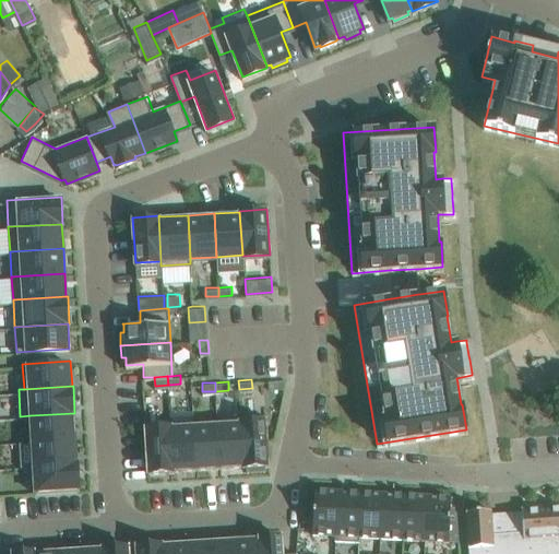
[(74,437),(73,413),(31,415),(32,439),(74,437)]
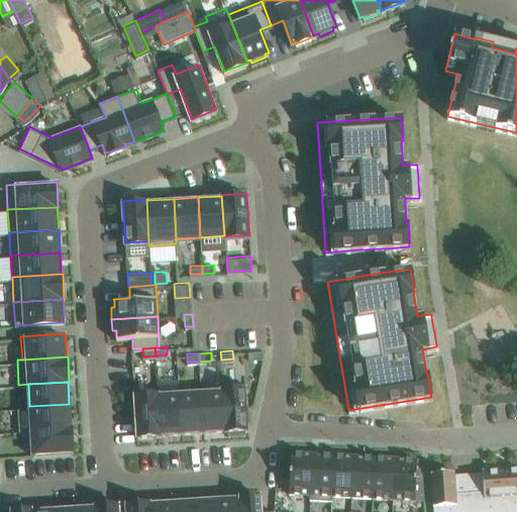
[(248,428),(246,404),(245,382),(221,383),(221,385),(224,429),(224,430),(248,428)]
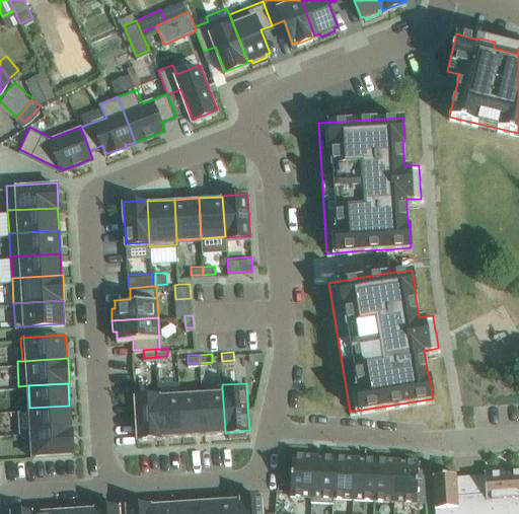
[(225,431),(222,386),(201,387),(201,392),(204,432),(225,431)]
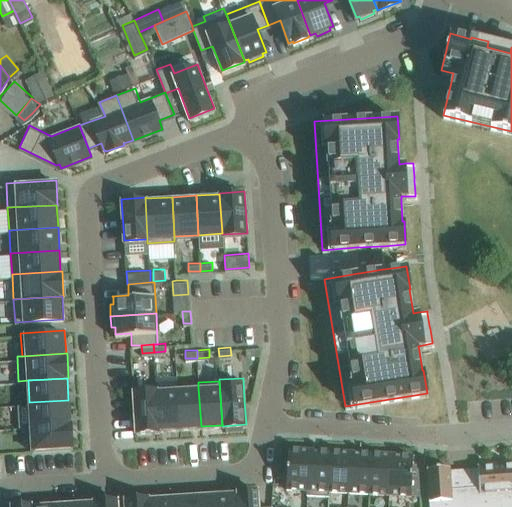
[(159,428),(158,389),(157,383),(133,385),(136,431),(159,430),(159,428)]
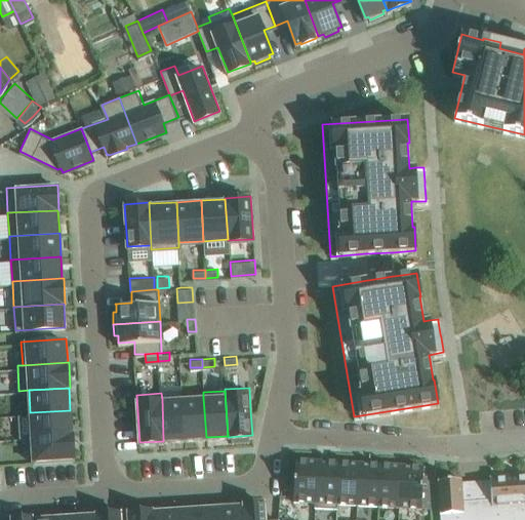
[(206,437),(203,397),(182,398),(185,438),(206,437)]
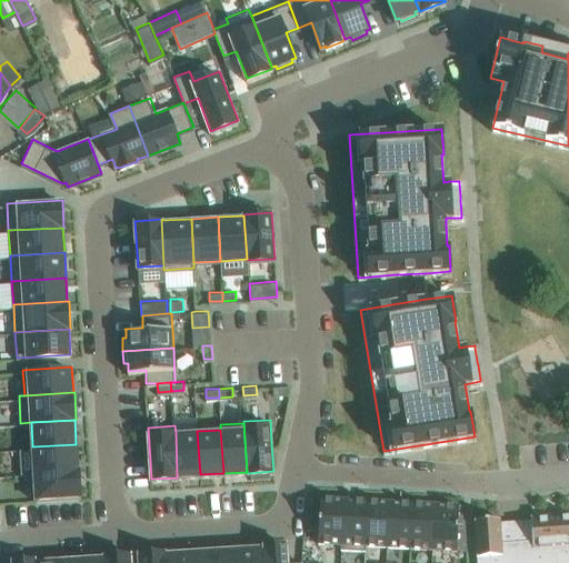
[(200,474),(197,431),(176,432),(177,475),(200,474)]
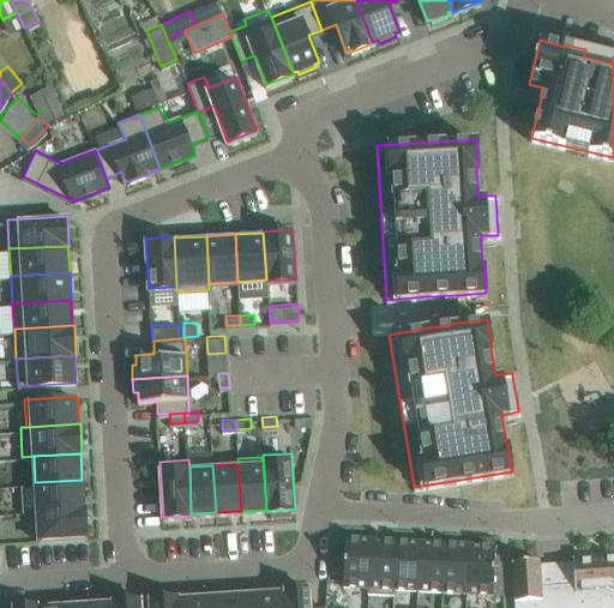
[(84,505),(82,480),(35,482),(37,509),(84,505)]
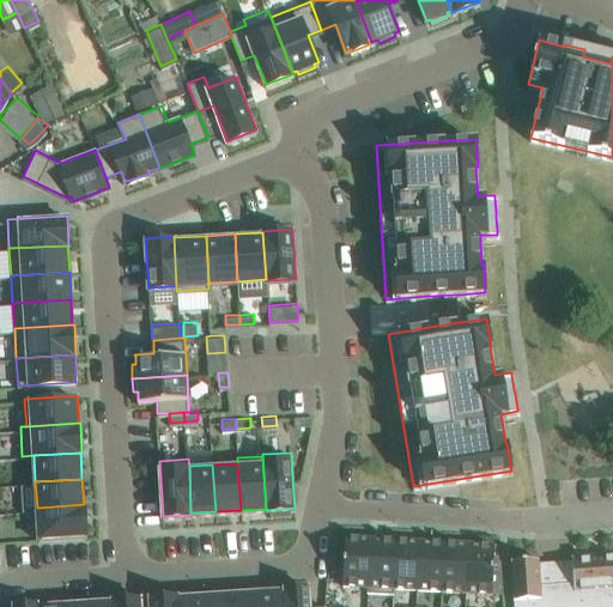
[(87,534),(85,504),(84,504),(37,508),(38,538),(87,534)]
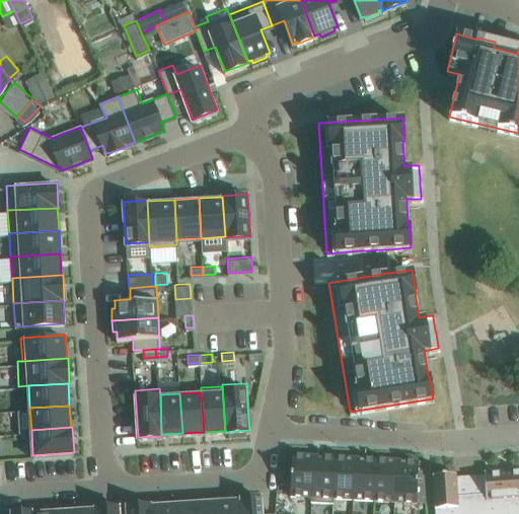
[(310,495),(313,452),(292,451),(290,494),(310,495)]
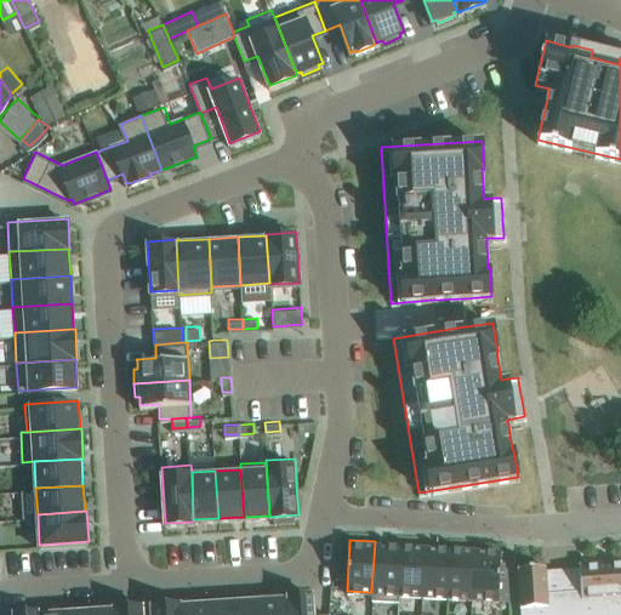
[(399,593),(402,542),(375,541),(371,592),(371,598),(399,599),(399,593)]
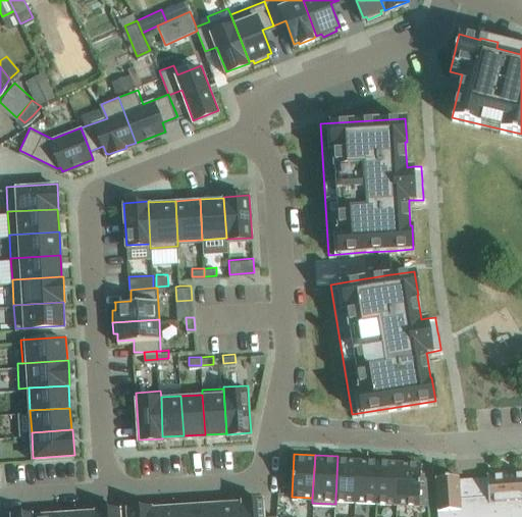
[(355,500),(357,458),(337,456),(335,499),(355,500)]
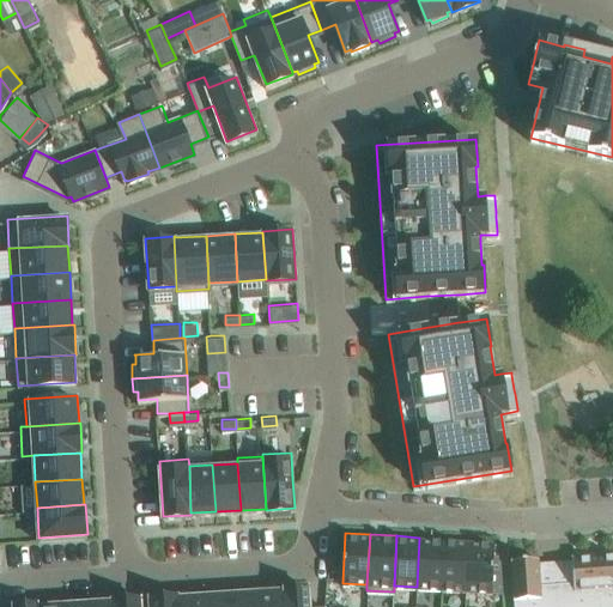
[(442,588),(444,539),(419,538),(417,587),(442,588)]
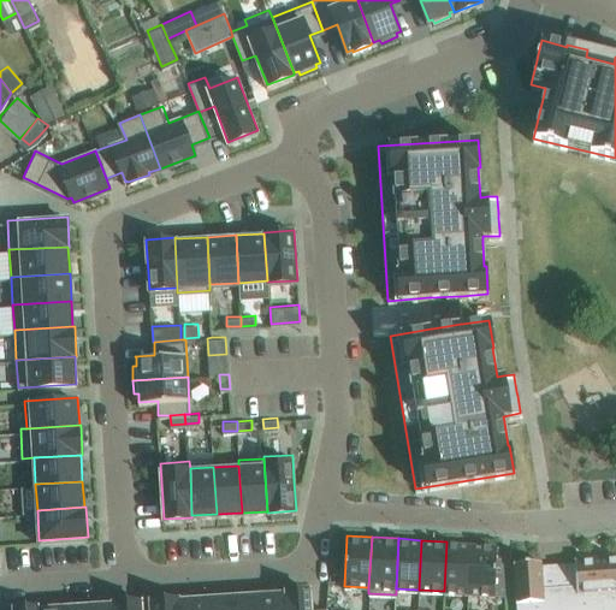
[(468,592),(471,543),(446,542),(444,591),(468,592)]
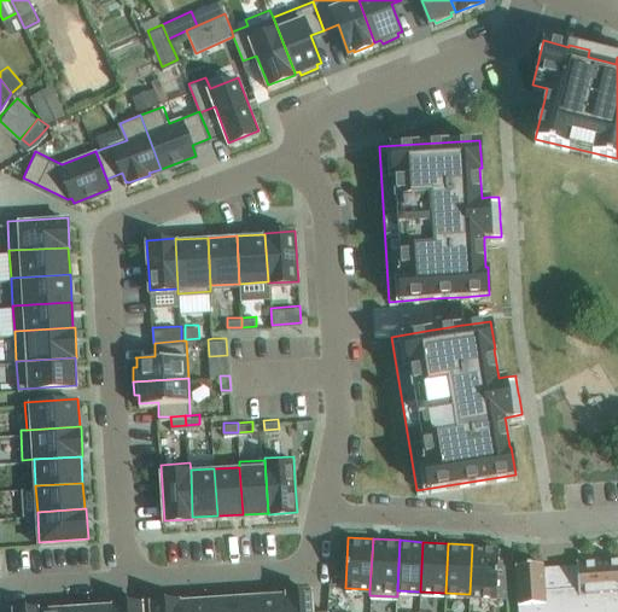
[(496,595),(499,546),(472,545),(470,594),(496,595)]
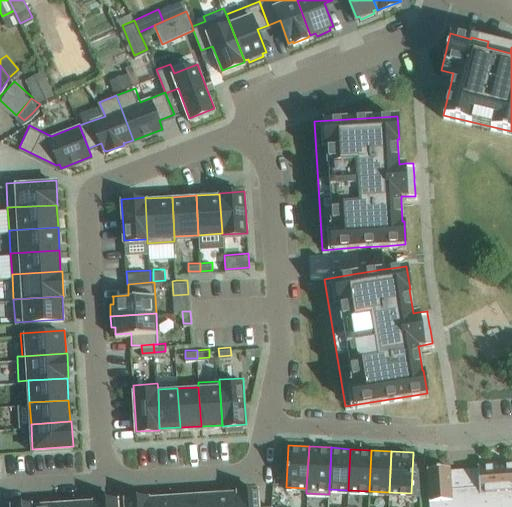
[(511,506),(511,459),(499,461),(502,506),(511,506)]
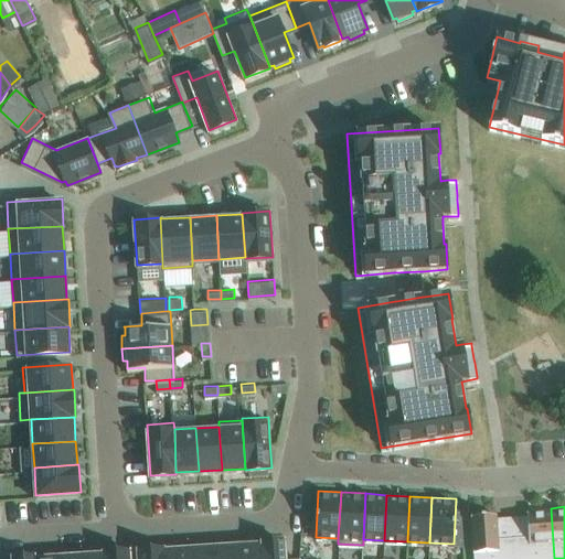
[(529,509),(526,509),(529,534),(513,535),(514,558),(554,558),(551,508),(529,509)]
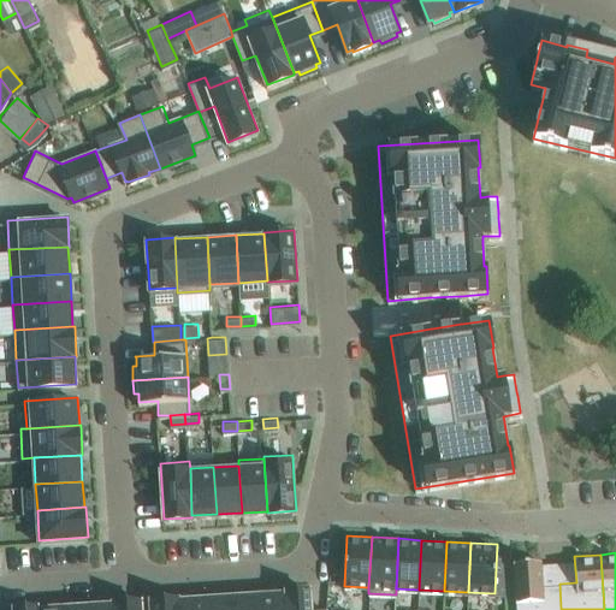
[(516,599),(516,600),(516,609),(561,609),(560,584),(543,585),(540,561),(542,561),(542,558),(513,561),(514,562),(516,599)]
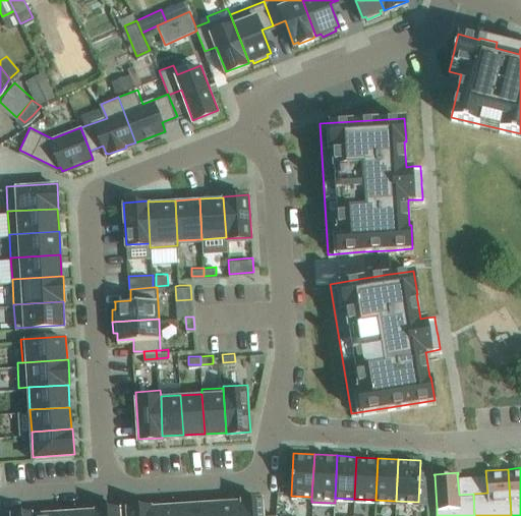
[(275,515),(275,513),(263,514),(262,498),(241,499),(241,500),(242,515),(275,515)]
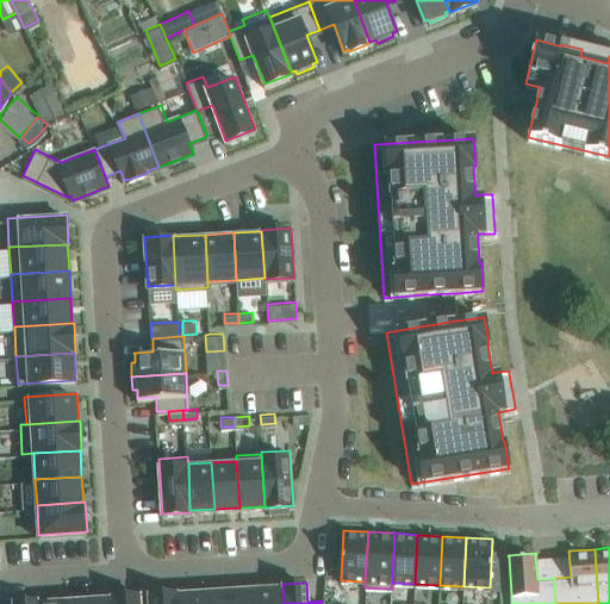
[(284,603),(282,585),(256,587),(257,603),(284,603)]
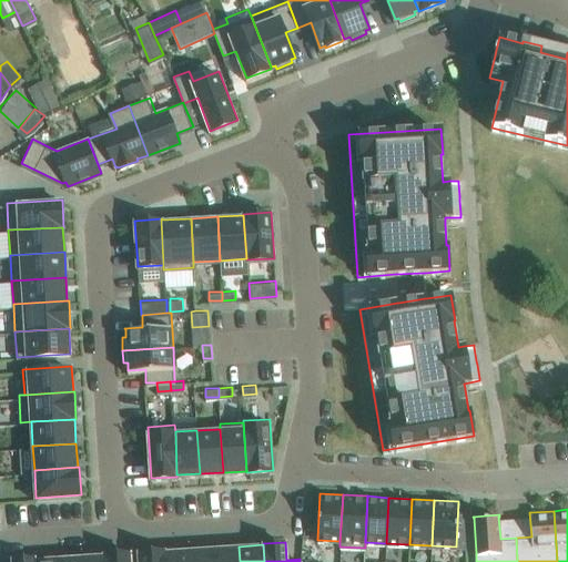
[(240,561),(239,547),(214,548),(214,561),(240,561)]
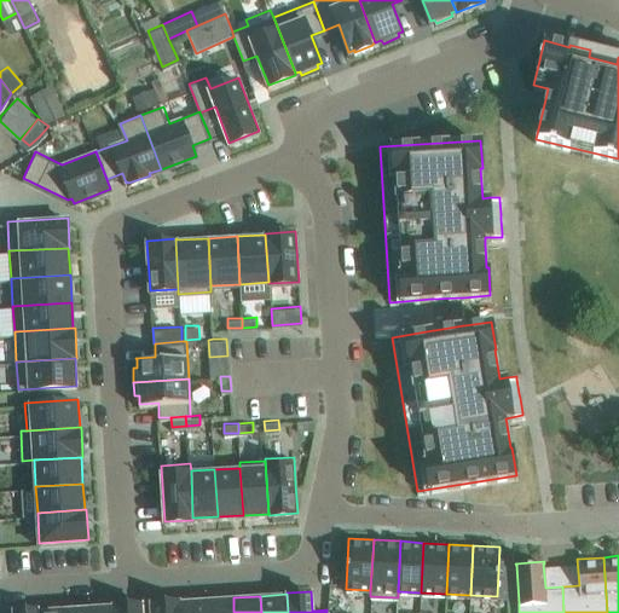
[(233,612),(233,597),(206,599),(207,612),(233,612)]
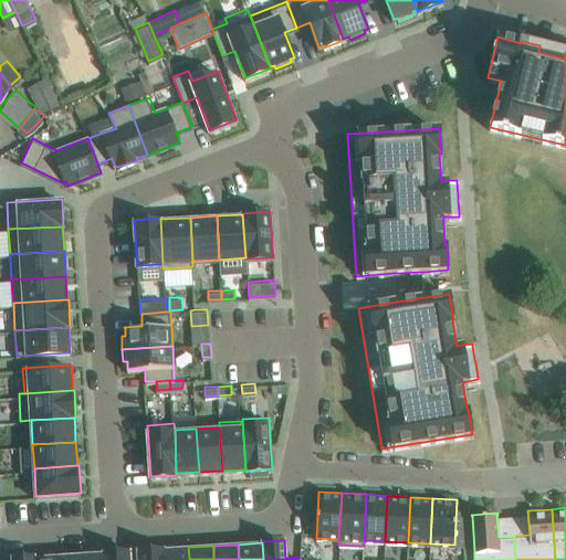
[(189,559),(188,547),(165,549),(165,559),(189,559)]
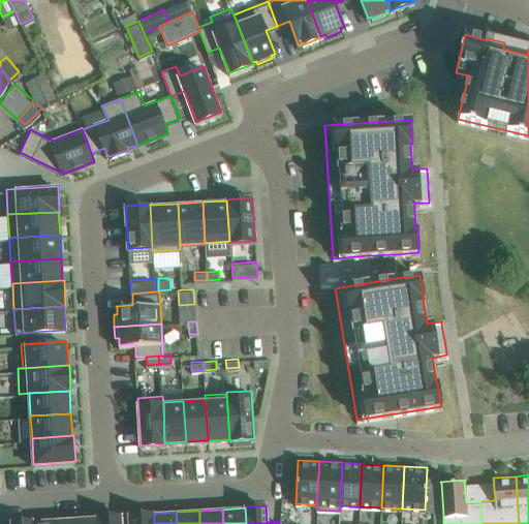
[(154,523),(154,514),(153,513),(129,514),(129,523),(154,523)]
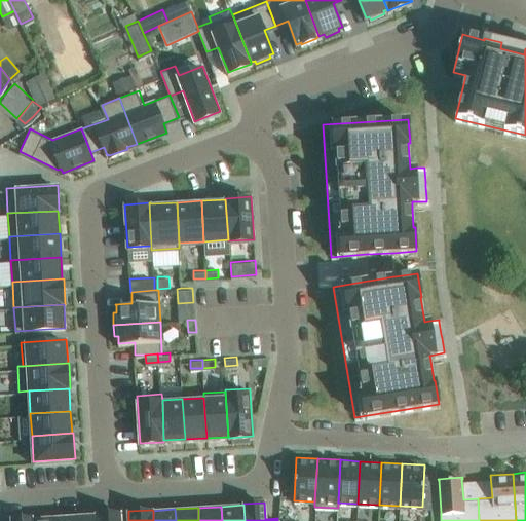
[(121,520),(121,512),(97,513),(97,514),(97,520),(121,520)]
